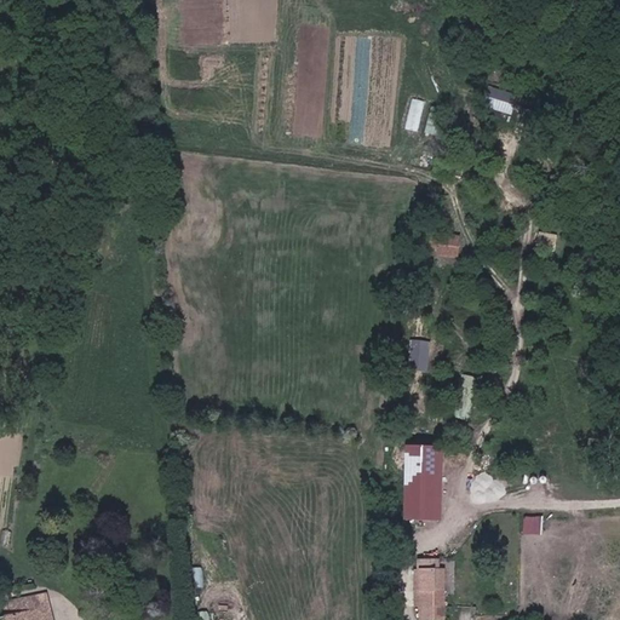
[(432,231),(430,254),(460,257),(461,234),(432,231)]
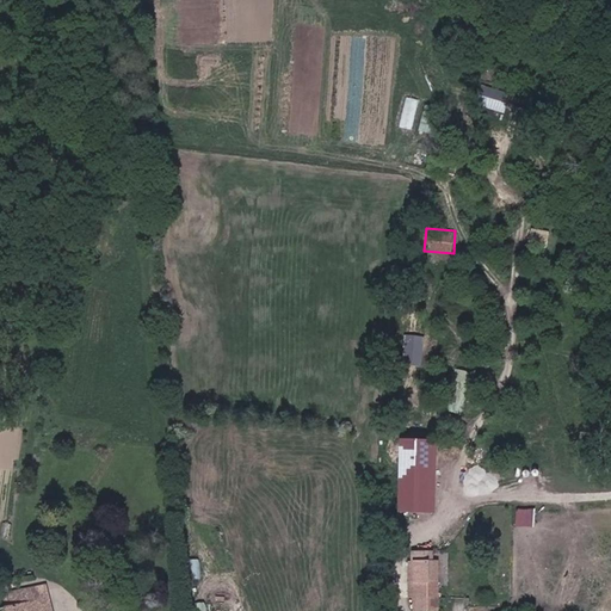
[(531,228),(530,241),(550,244),(551,230),(531,228)]
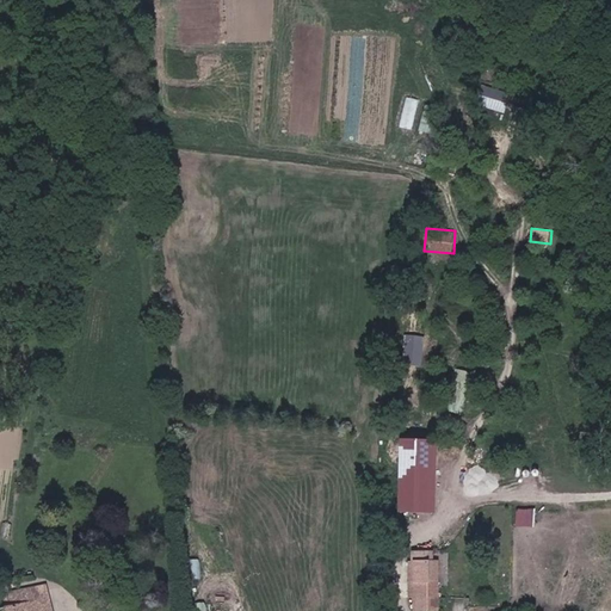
[(433,513),(434,440),(396,439),(395,512),(433,513)]
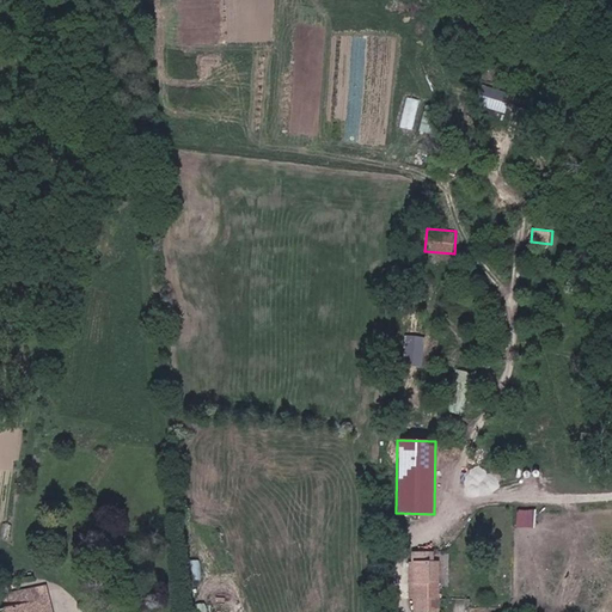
[(536,509),(518,508),(516,526),(534,527),(536,509)]
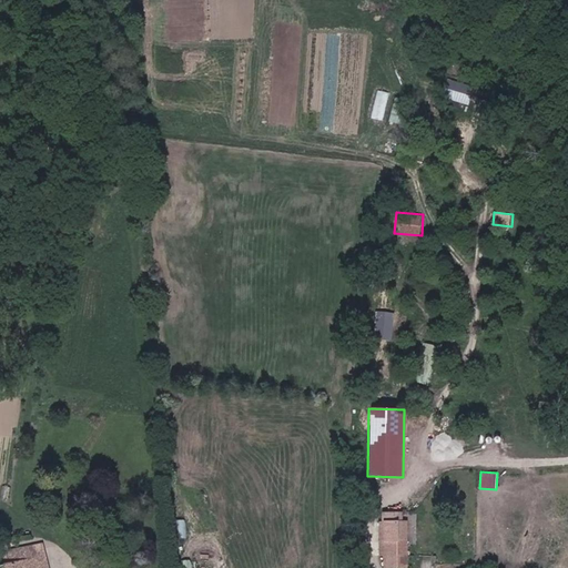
[(189,519),(178,519),(178,536),(189,536),(189,519)]
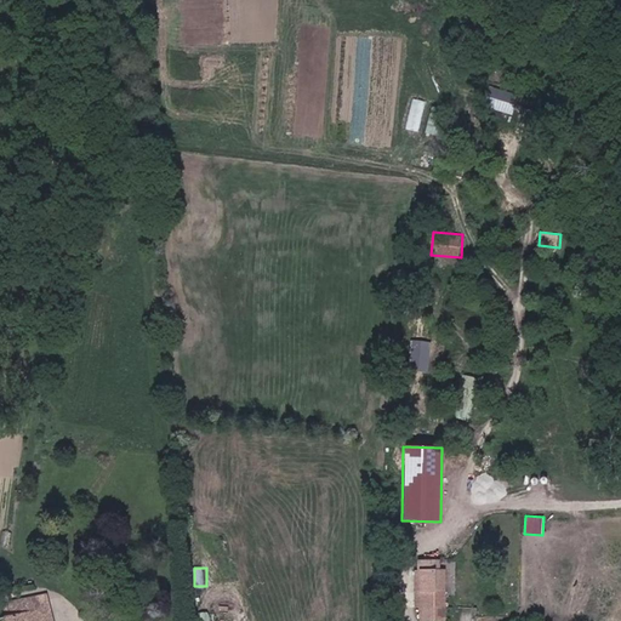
[(398,580),(403,615),(425,611),(420,576),(398,580)]
